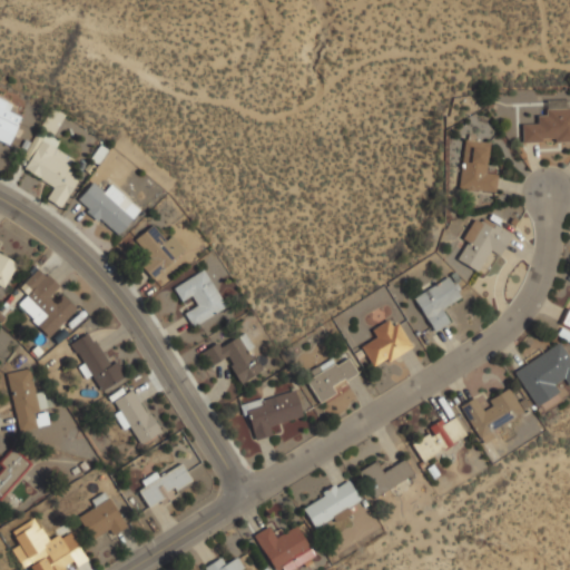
[(0,140),(9,145),(20,117),(8,111),(11,104),(0,98),(0,140)]
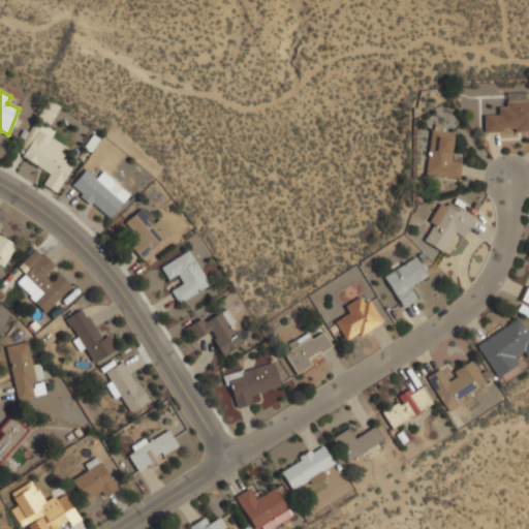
[(485,131),(514,131),(514,132),(528,131),(528,101),(498,103),(498,115),(484,116),(485,131)]
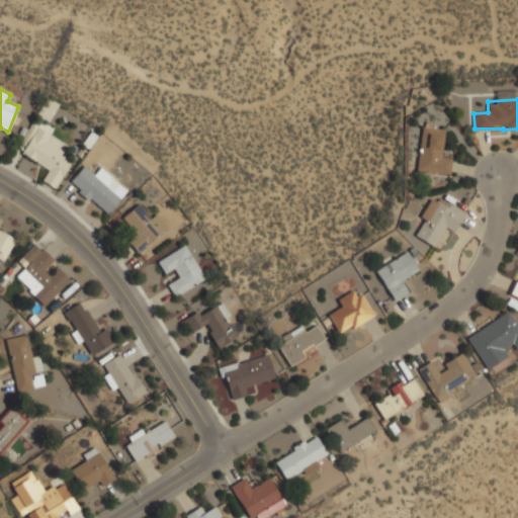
[(21,154),(49,170),(41,181),(55,189),(71,162),(61,156),(67,145),(50,135),(54,128),(40,121),(21,154)]
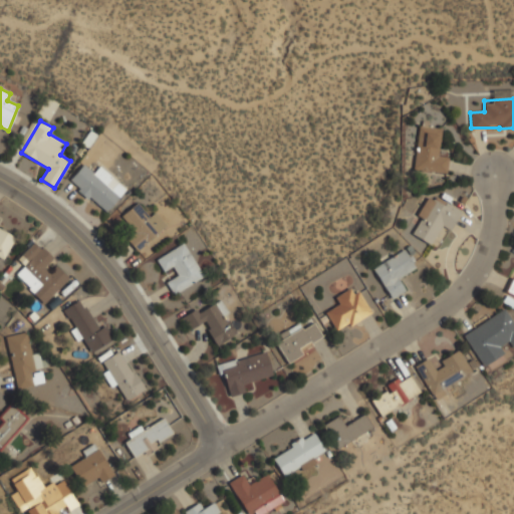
[(413,170),(446,175),(449,158),(438,157),(442,130),(419,125),(413,170)]
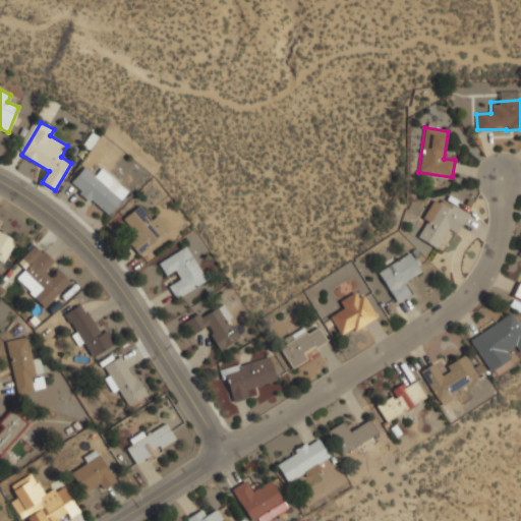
[(69,183),(107,216),(127,192),(101,168),(95,175),(84,167),(69,183)]
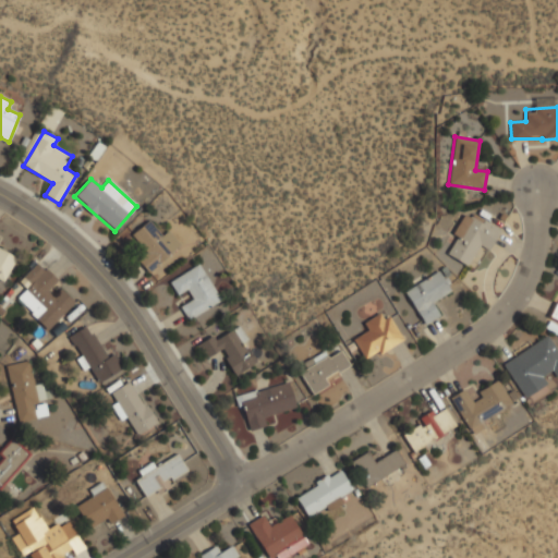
[(465,210),(452,234),(457,237),(447,255),(468,266),(480,245),(488,251),(500,230),(465,210)]
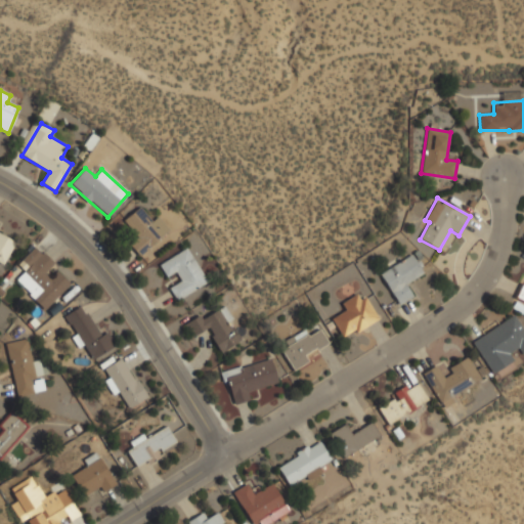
[(158,217),(151,221),(140,207),(124,220),(136,236),(128,243),(139,256),(170,231),(158,217)]
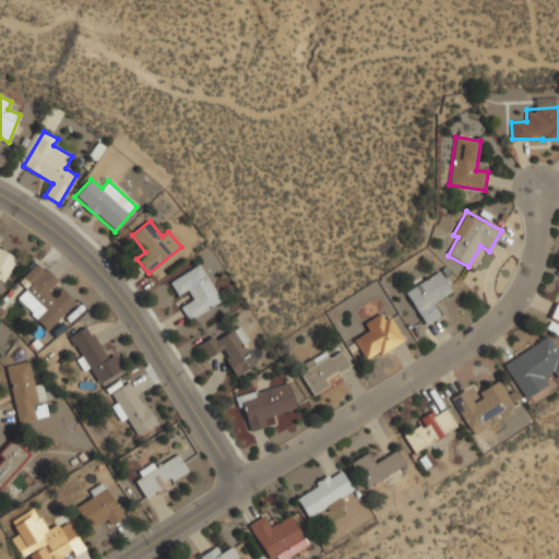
[(16,259),(0,250),(0,281),(4,284),(16,259)]
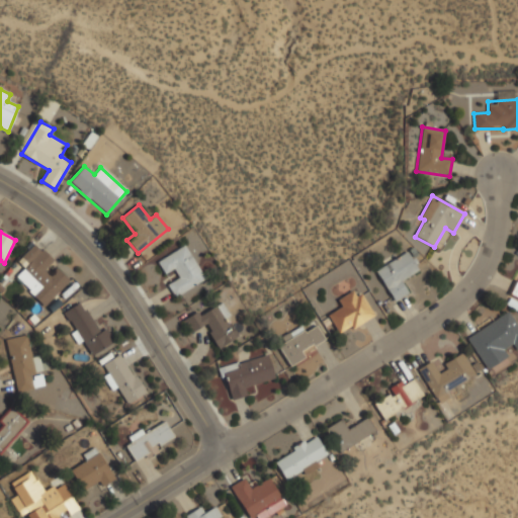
[(15,278),(44,307),(70,281),(57,267),(51,273),(46,268),(53,260),(35,243),(17,261),(24,269),(15,278)]
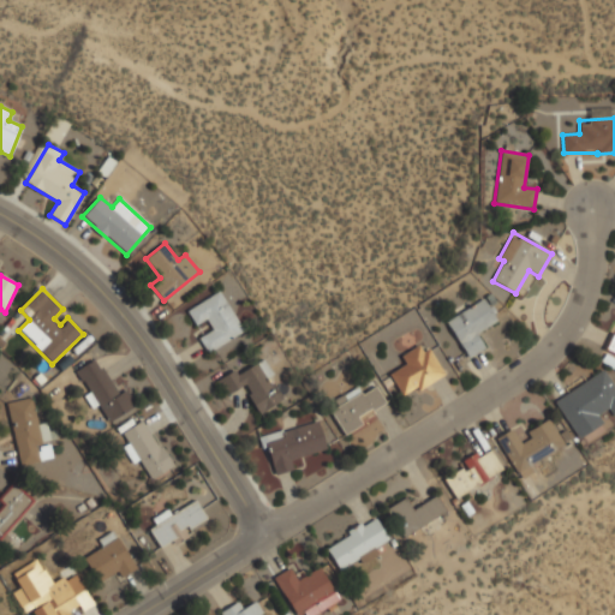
[(186,310),(195,326),(206,320),(212,330),(198,338),(207,353),(243,332),(220,291),(186,310)]
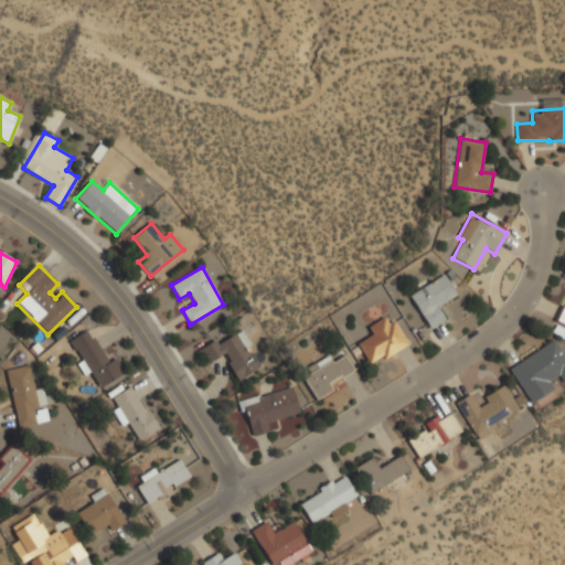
[(445,320),(437,307),(457,295),(444,274),(409,295),(430,329),(445,320)]
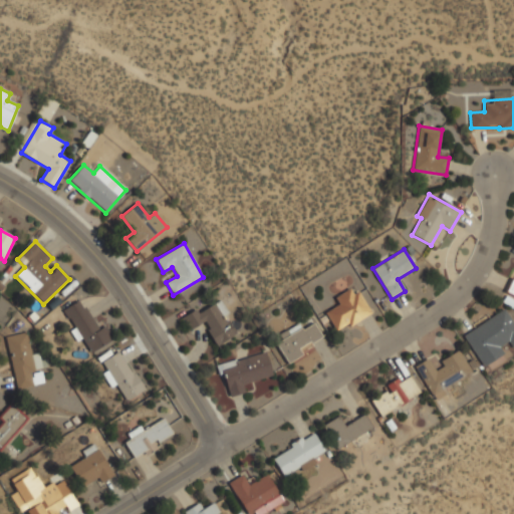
[(335,332),(368,314),(353,286),(334,297),(338,304),(324,312),(335,332)]
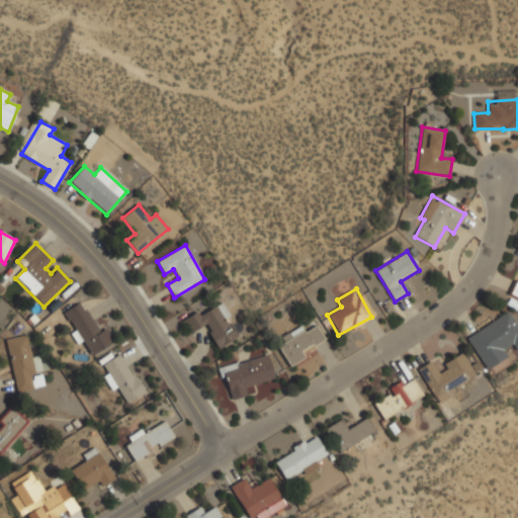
[(114,344),(106,328),(97,333),(83,303),(66,311),(88,357),(114,344)]
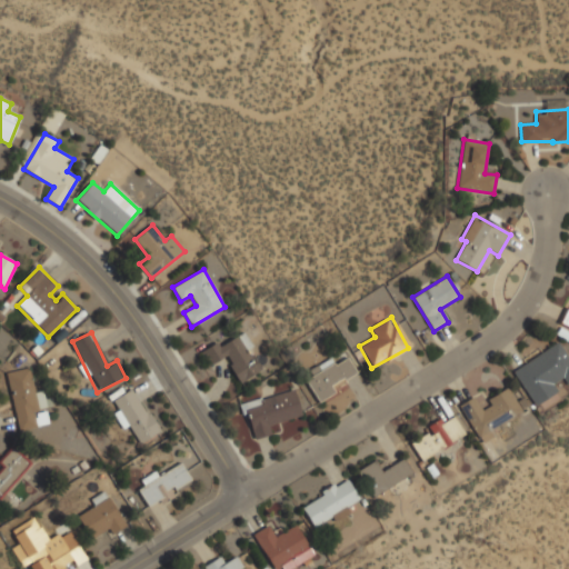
[(261,370),(248,349),(252,347),(243,332),(219,347),(217,342),(200,352),(209,366),(225,357),(240,382),(261,370)]
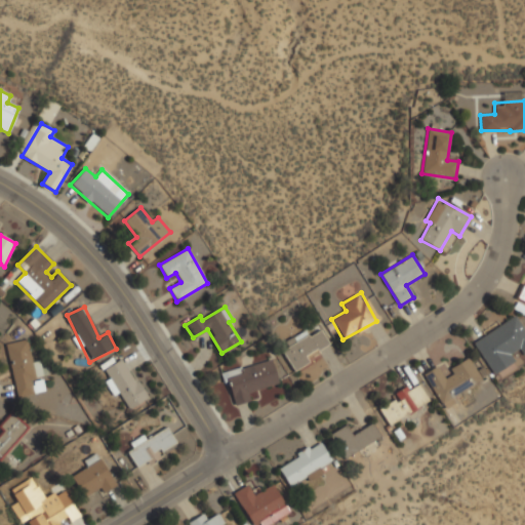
[(493,374),(514,362),(509,355),(522,347),(518,340),(524,335),(524,332),(515,316),(473,342),(493,374)]
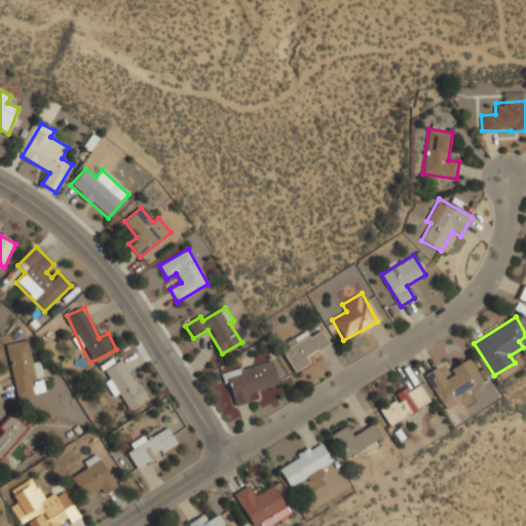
[(322,331),(308,337),(306,332),(285,341),(288,348),(283,351),(293,373),(309,365),(306,357),(329,345),(322,331)]
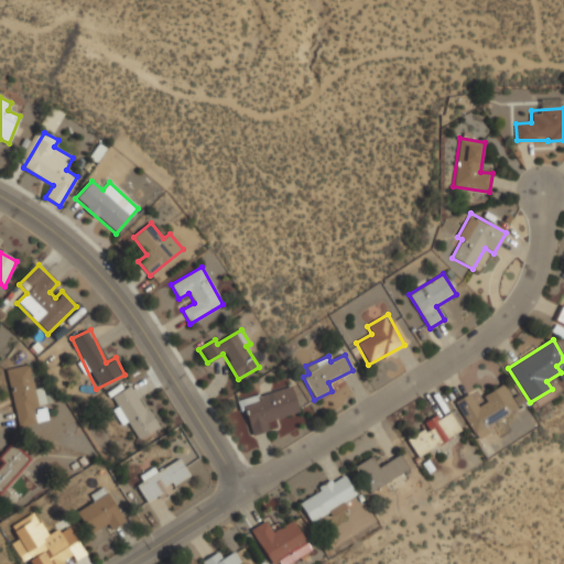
[(8,369),(17,427),(39,424),(31,366),(8,369)]
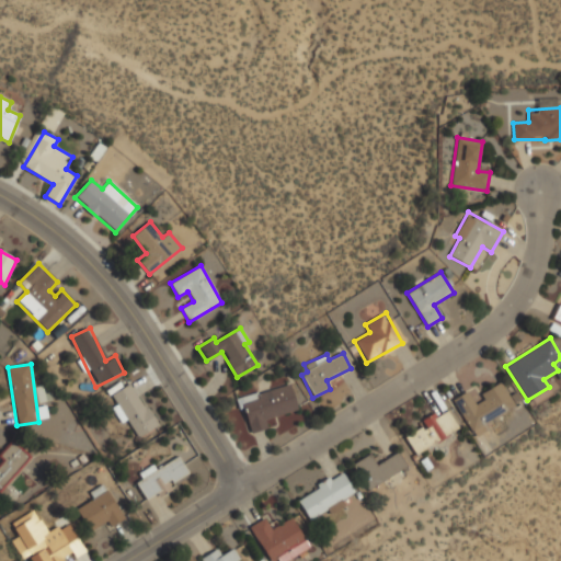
[(157,427),(133,382),(109,396),(123,424),(128,422),(137,437),(157,427)]
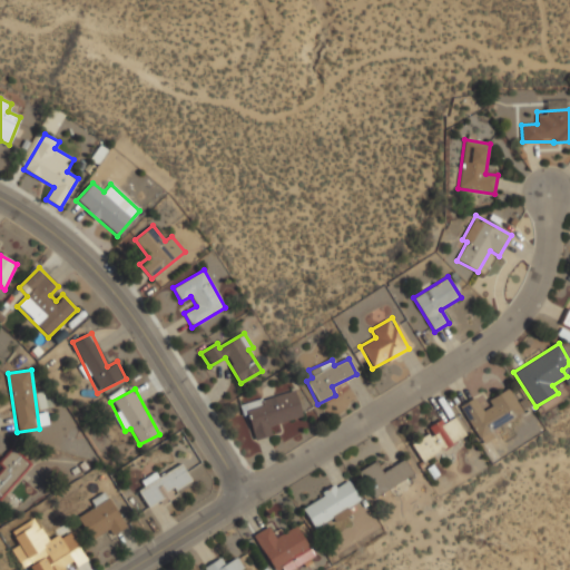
[(459,409),(481,441),(523,413),(507,389),(487,402),(481,394),(459,409)]
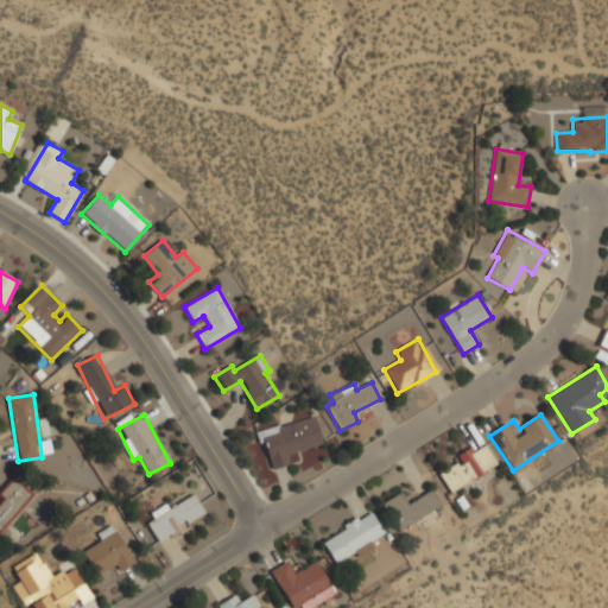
[(322,444),(314,416),(259,431),(270,470),(290,464),(287,455),(322,444)]
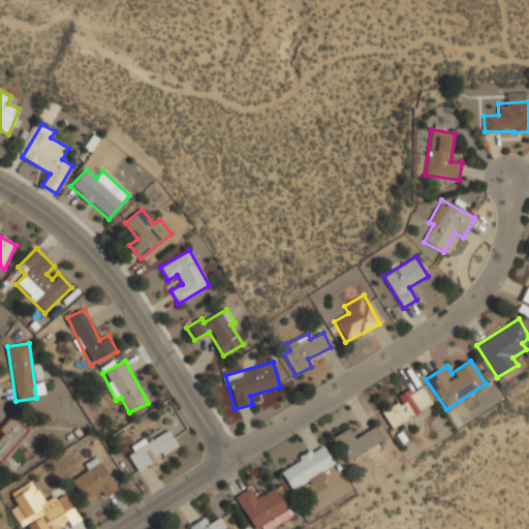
[(409,390),(397,397),(400,402),(381,412),(391,429),(432,404),(422,387),(411,393),(409,390)]
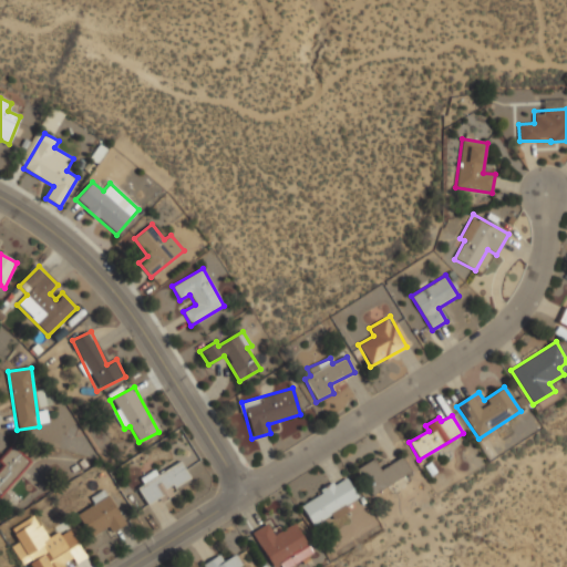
[(0,456),(0,492),(29,463),(11,445),(0,456)]
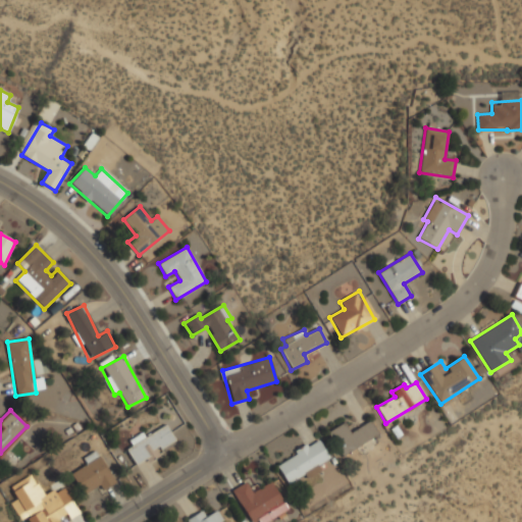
[(124,448),(138,466),(176,440),(163,421),(124,448)]
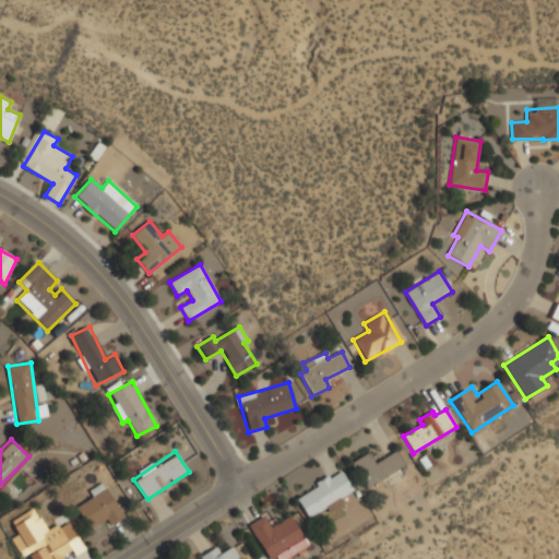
[(373,463),(368,453),(352,462),(365,487),(405,466),(397,451),(373,463)]
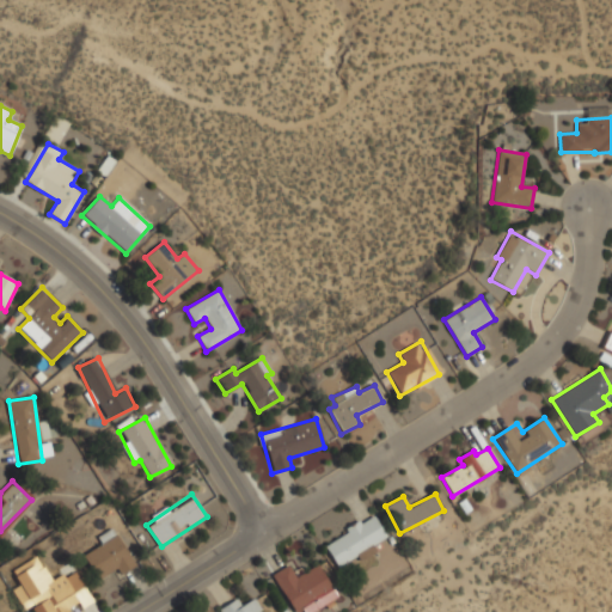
[(386,537),(373,515),(324,544),(336,567),(355,556),(359,562),(377,551),(373,545),(386,537)]
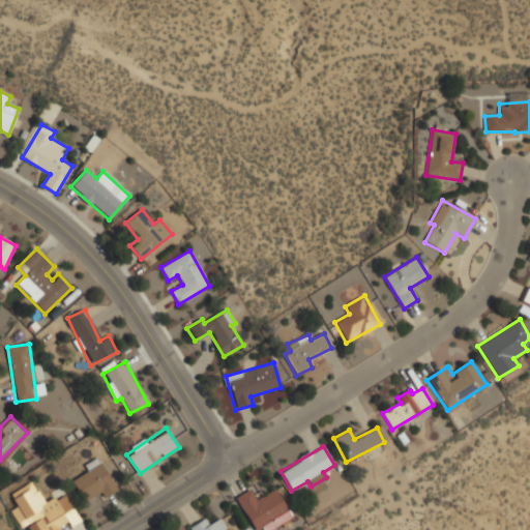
[(84,501),(96,494),(100,501),(118,491),(99,460),(70,478),(84,501)]
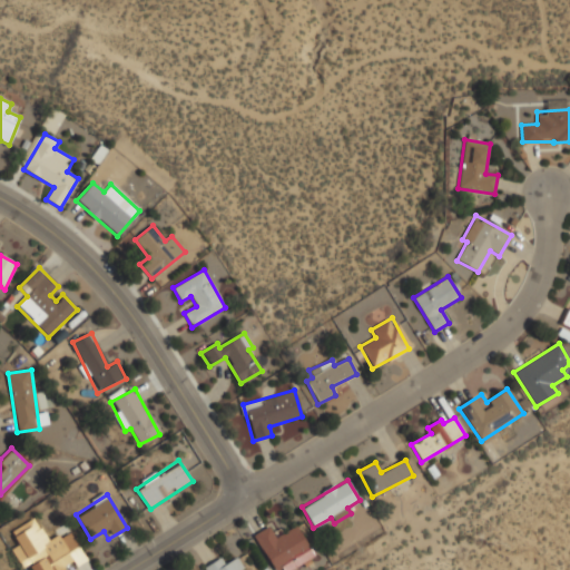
[(11,532),(19,546),(11,550),(22,568),(28,564),(31,569),(60,569),(74,562),(76,567),(87,560),(68,531),(49,543),(33,519),(11,532)]
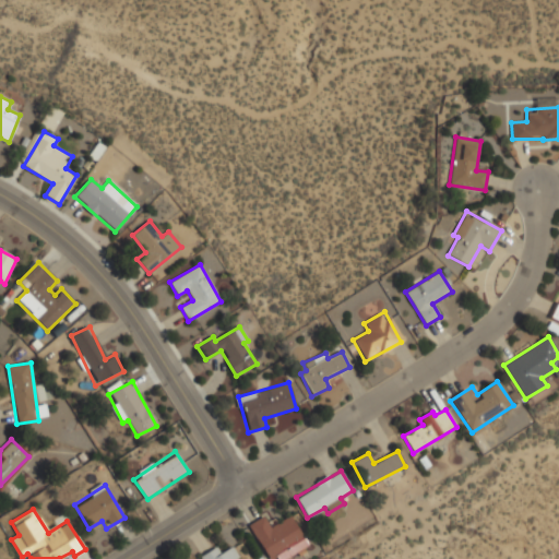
[(290,515),(270,527),(263,516),(248,525),(268,558),(282,558),(307,545),(290,515)]
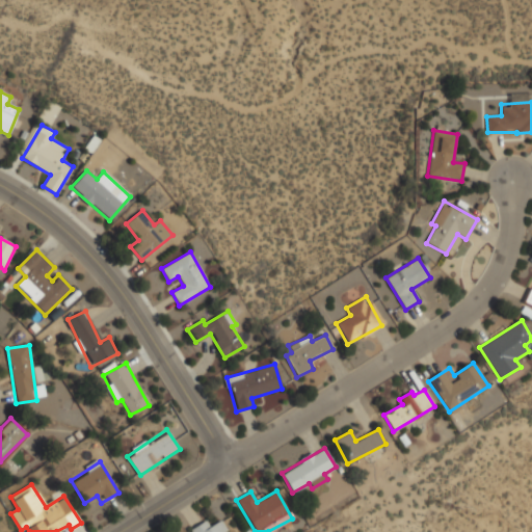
[(190,529),(191,531),(224,531),(227,531),(221,521),(209,527),(206,521),(190,529)]
